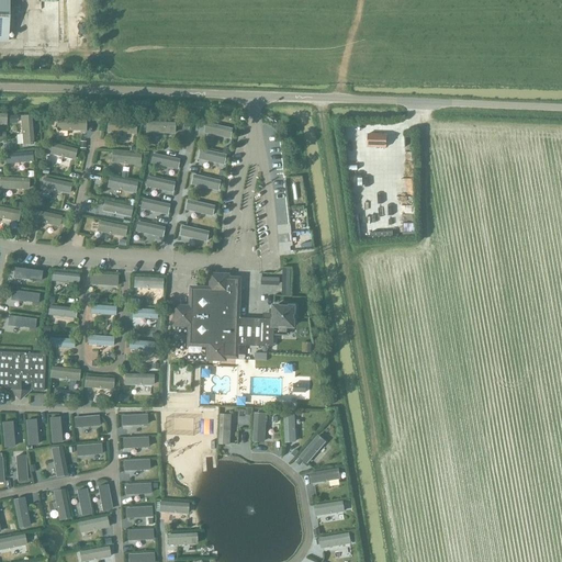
[(0,0),(0,41),(8,42),(9,0),(0,0)]
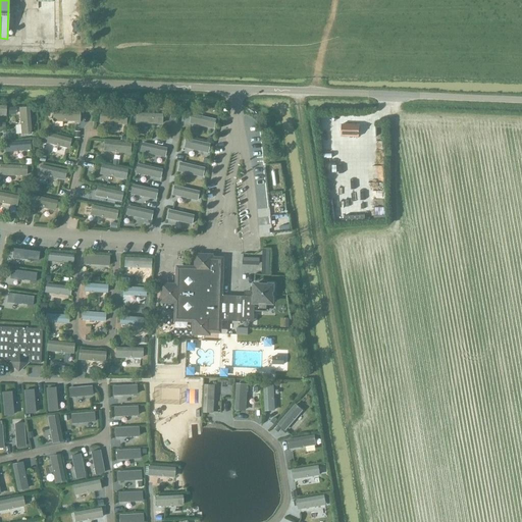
[(341,138),(358,138),(359,126),(341,125),(341,138)]
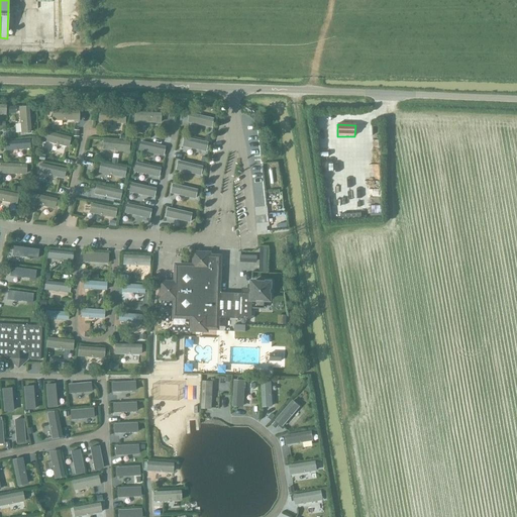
[(257,281),(255,282),(250,282),(249,294),(216,293),(218,257),(207,256),(201,256),(196,261),(196,267),(176,266),(175,283),(166,283),(163,286),(163,288),(162,294),(165,297),(174,298),(173,315),(194,316),(194,322),(198,327),(215,327),(215,318),(249,319),(249,309),(259,309),(259,301),(268,301),(269,283),(263,283),(262,281),(260,281),(257,281)]
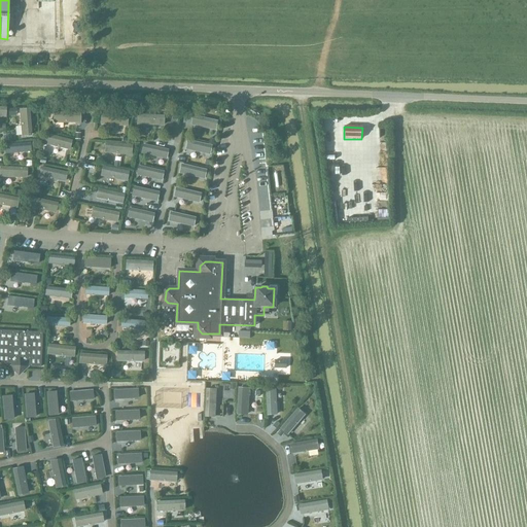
[(283,321),(283,330),(291,331),(291,321),(283,321)]
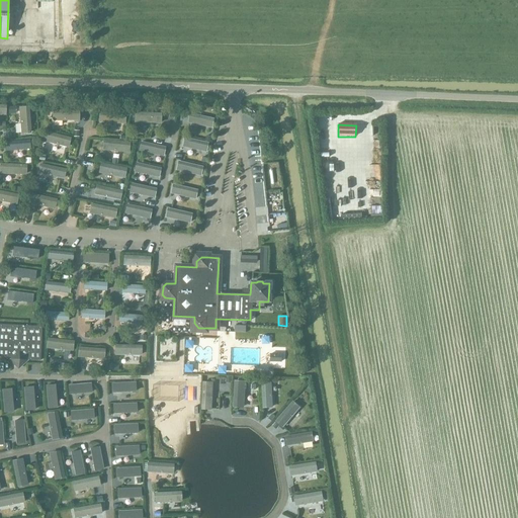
[(0,324),(0,356),(4,356),(7,359),(10,359),(18,369),(28,360),(39,360),(41,327),(0,324)]
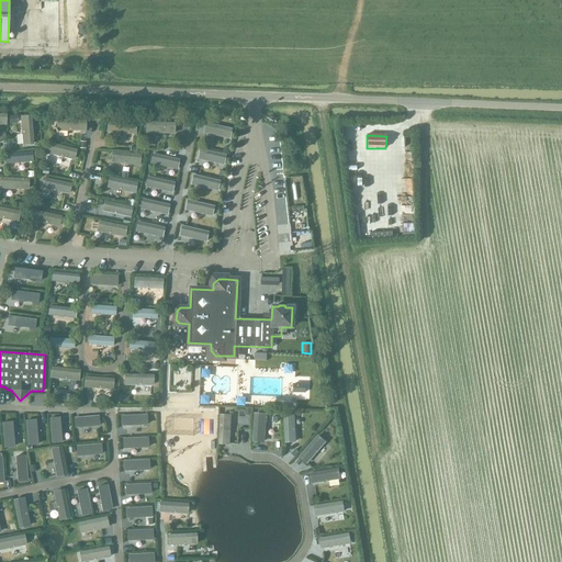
[(293,393),(305,393),(306,384),(293,384),(293,393)]
